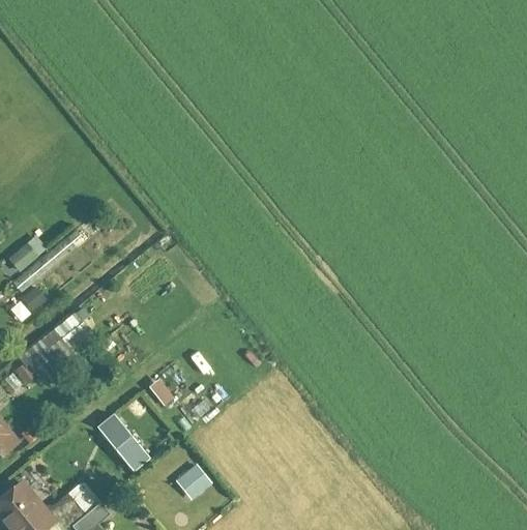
[(29,244),(10,263),(18,270),(36,253),(29,244)]
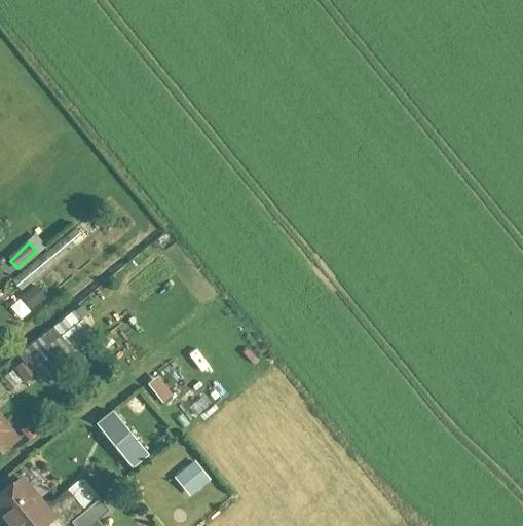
[(22,301),(30,309),(41,298),(33,290),(22,301)]
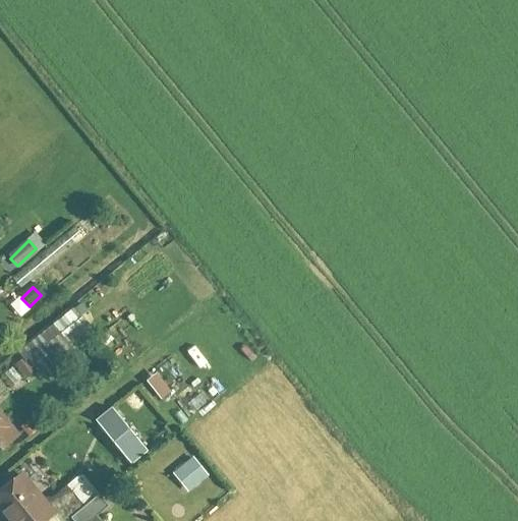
[(27,352),(48,375),(71,355),(51,332),(27,352)]
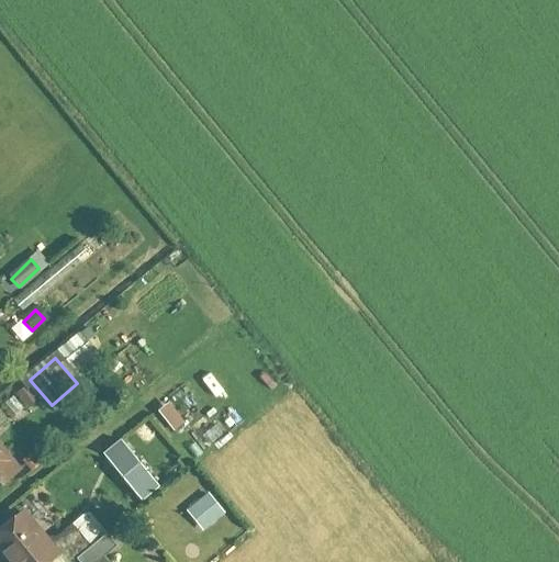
[(17,393),(11,397),(23,411),(29,405),(17,393)]
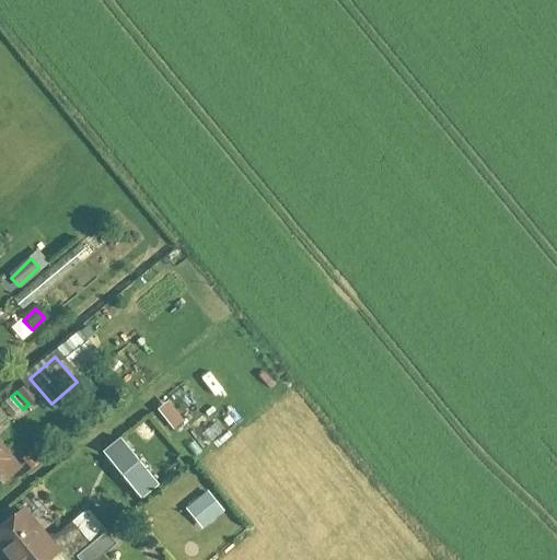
[(0,481),(13,470),(0,455),(0,426),(6,421),(0,415),(0,481)]
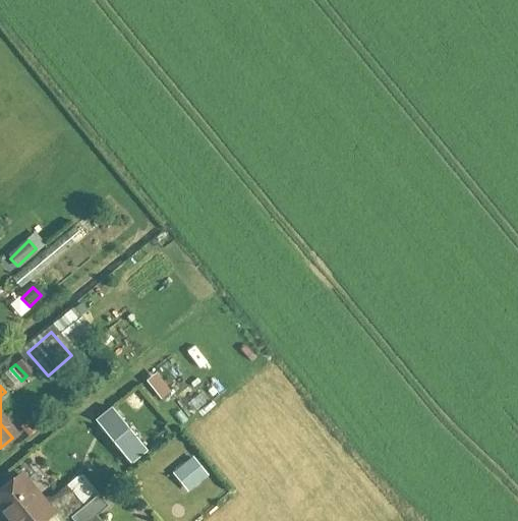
[(111,406),(95,419),(129,462),(146,450),(111,406)]
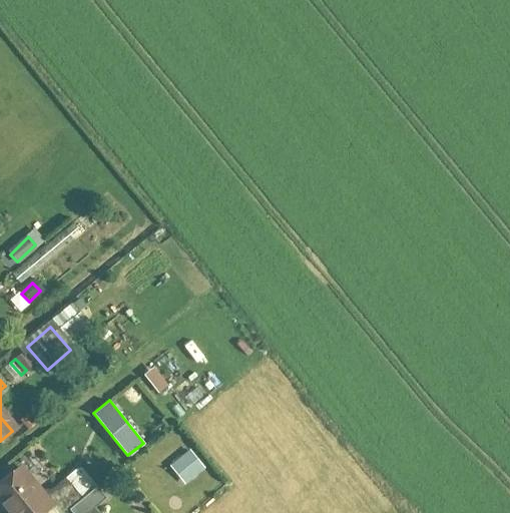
[(187,448),(166,466),(183,485),(204,467),(187,448)]
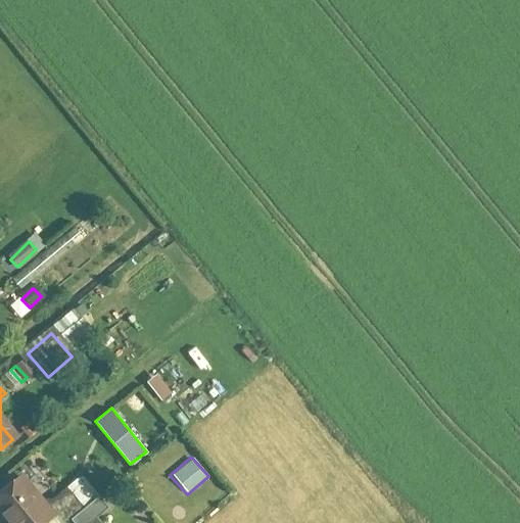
[(18,476),(0,491),(0,520),(2,522),(50,522),(56,518),(18,476)]
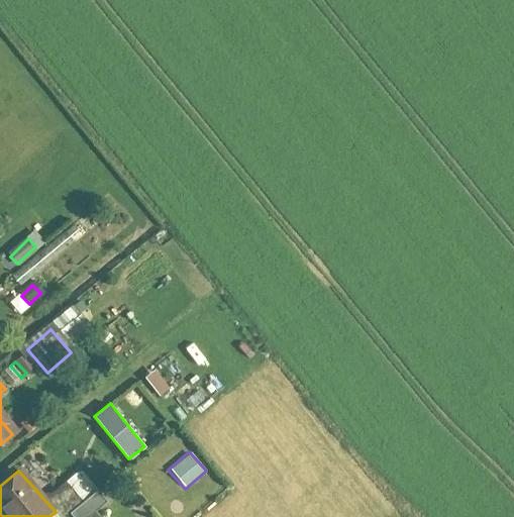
[(75,473),(47,498),(65,516),(92,491),(75,473)]
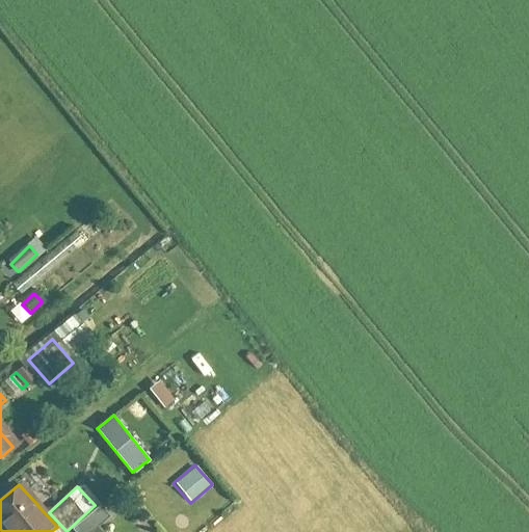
[(99,531),(110,521),(99,508),(73,531),(99,531)]
